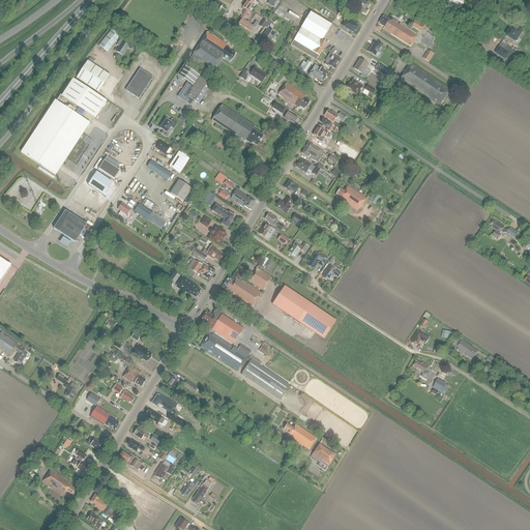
[(213,0),(206,0),(213,5),(212,7),(218,11),(223,6),(219,4),(221,3),(216,0),(215,1),(213,0)]
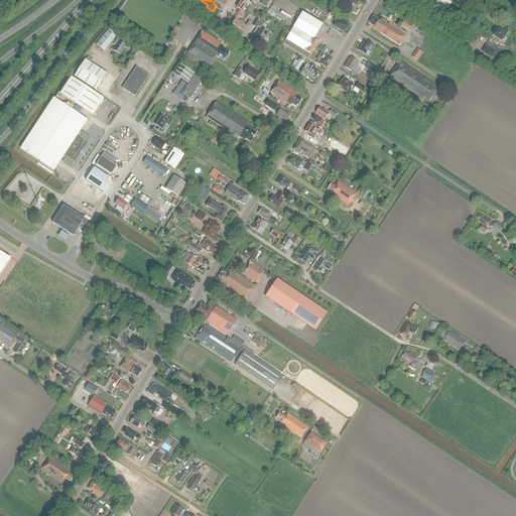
[(357,9),(360,5),(356,2),(352,0),(349,0),(345,8),(356,14),(358,10),(357,9)]
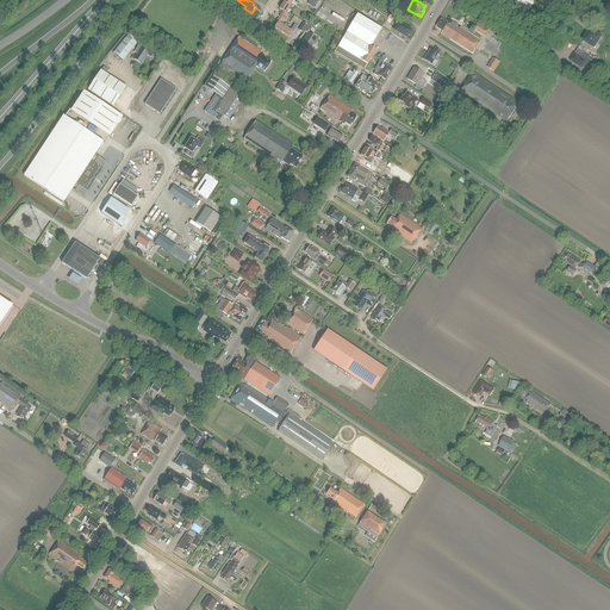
[(281,13),(287,18),(290,16),(285,12),(290,7),(290,6),(285,2),(280,8),(284,12),(281,13)]
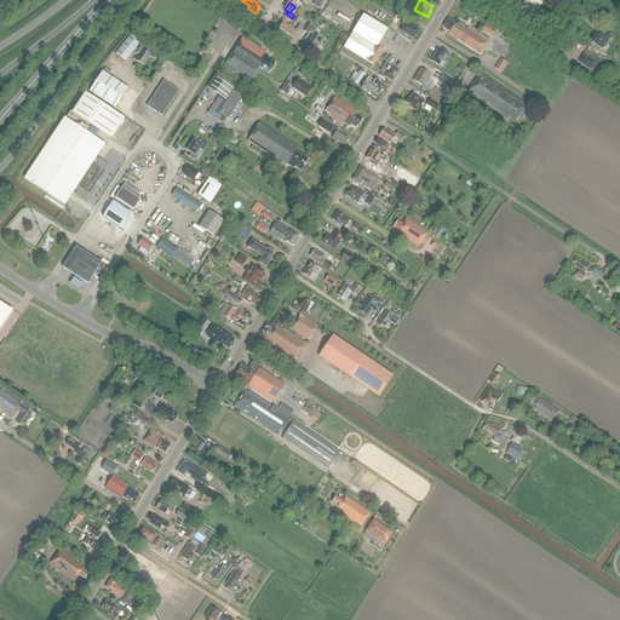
[(285,24),(287,19),(290,22),(292,18),(286,13),(281,22),(282,23),(279,28),(286,33),(292,26),(291,24),(288,27),(285,24)]
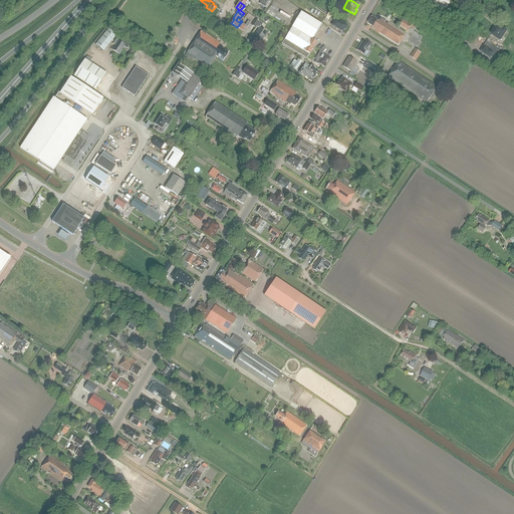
[(313,40),(321,25),(300,12),(292,27),(281,45),(306,60),(316,42),(313,40)]
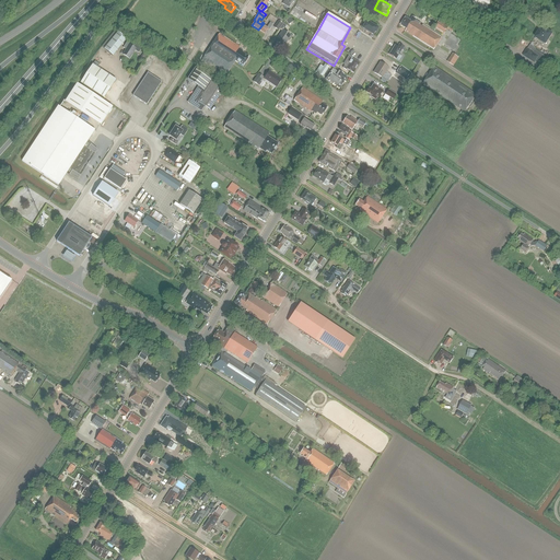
[(405,31),(434,49),(442,37),(416,21),(416,19),(412,16),(410,21),(406,18),(401,25),(407,28),(405,31)]
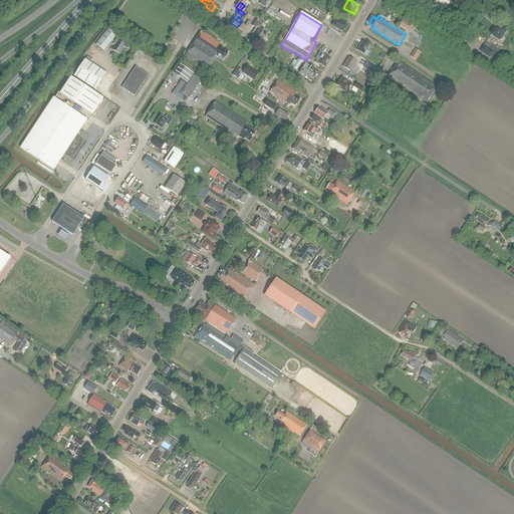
[(251,25),(254,28),(259,21),(255,18),(251,25)]
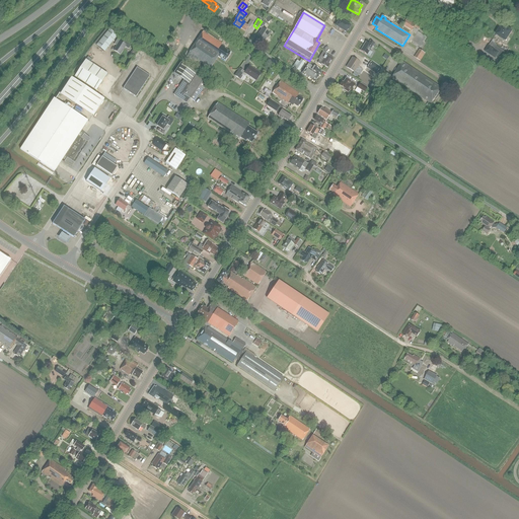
[(415,28),(419,30),(420,28),(406,19),(402,26),(412,32),(415,28)]
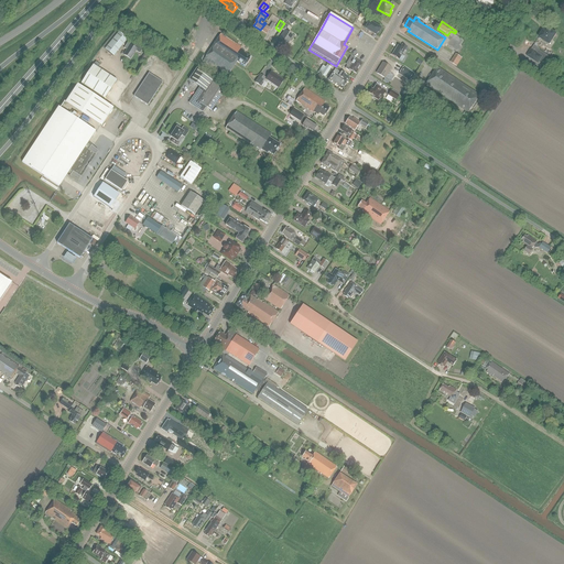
[(369,22),(365,29),(368,31),(371,33),(372,33),(376,35),(377,32),(378,32),(381,29),(376,26),(377,25),(372,23),(369,22)]
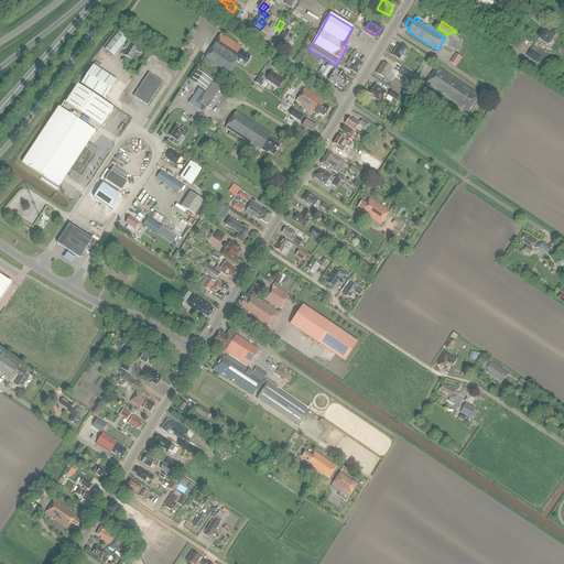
[(266,23),(260,30),(267,34),(270,30),(271,30),(274,24),(272,23),(269,29),(264,26),(267,24),(266,23)]
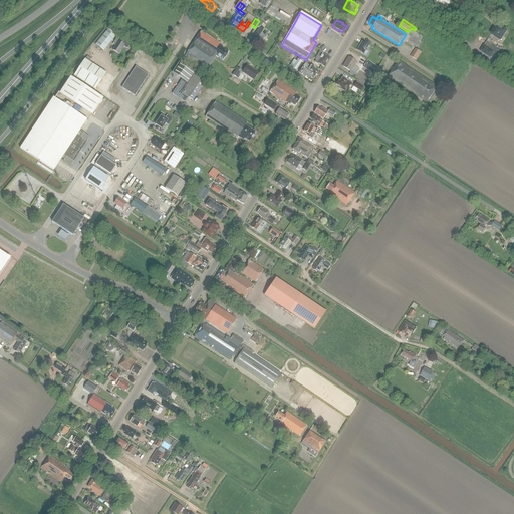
[(260,28),(263,24),(260,21),(256,27),(259,29),(253,38),(257,41),(257,40),(261,42),(267,33),(260,28)]
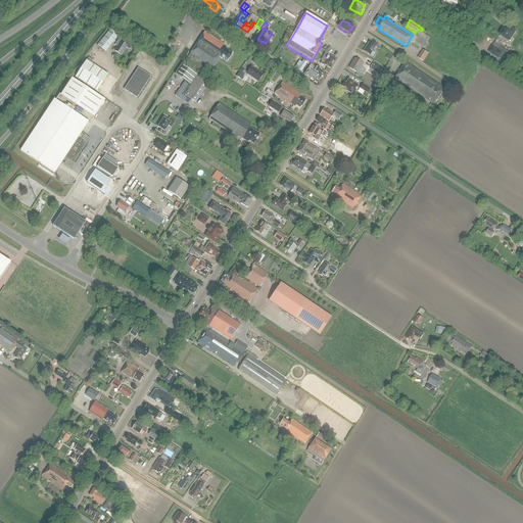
[(500,35),(509,41),(515,32),(506,26),(500,35)]
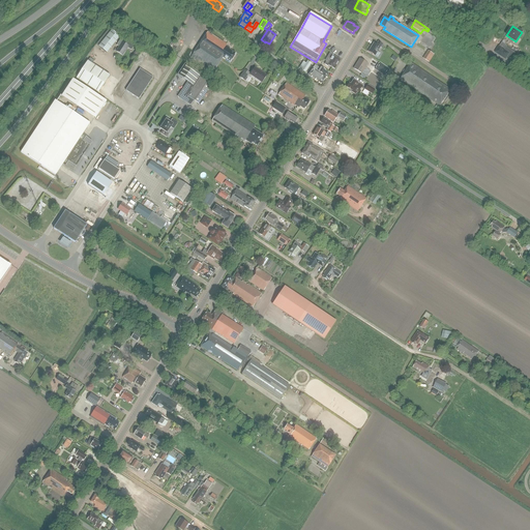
[(106,53),(119,37),(111,30),(98,47),(106,53)]
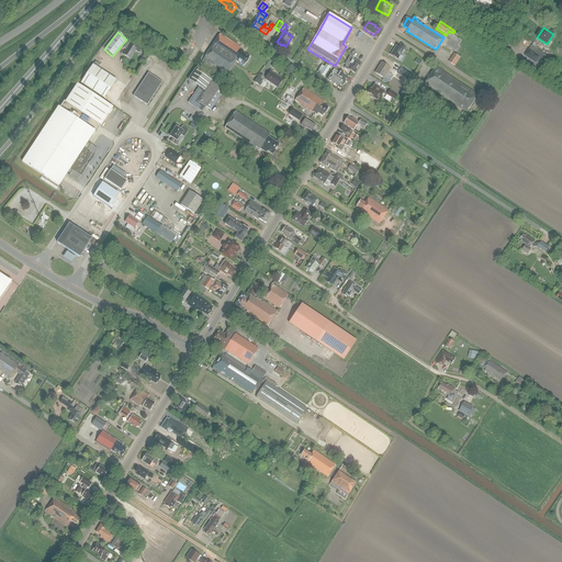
[(250,57),(243,53),(244,52),(239,48),(240,47),(220,33),(202,62),(205,64),(206,62),(226,75),(235,62),(238,64),(239,63),(244,66),(250,57)]
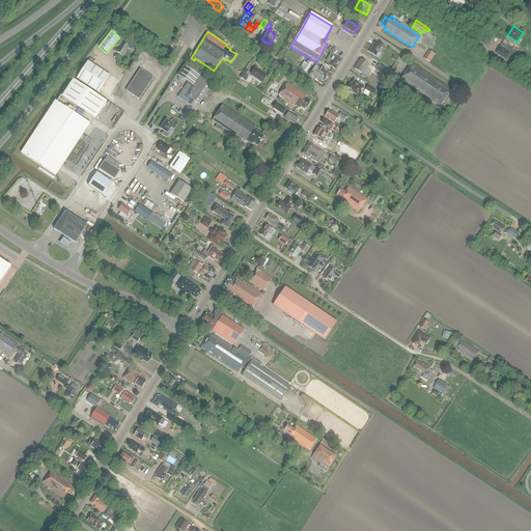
[(116,52),(122,56),(128,48),(131,50),(134,45),(127,40),(127,42),(123,39),(120,37),(116,46),(118,47),(116,52)]
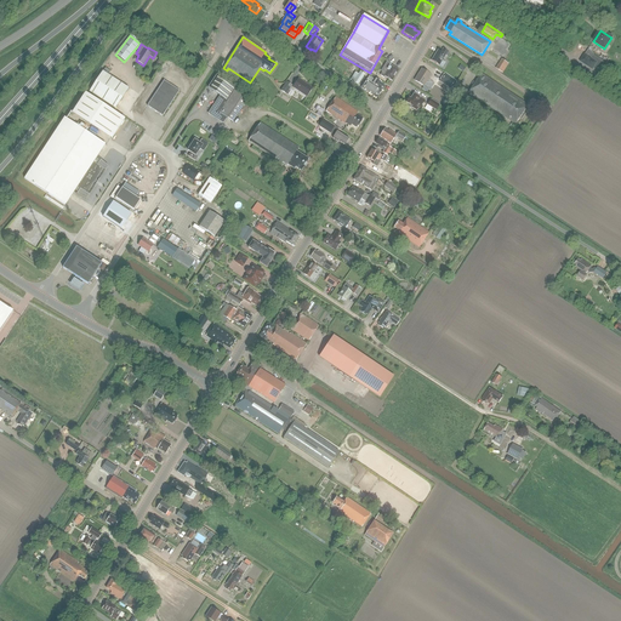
[(445,55),(448,56),(449,52),(443,49),(440,52),(438,51),(432,61),(438,66),(445,55)]
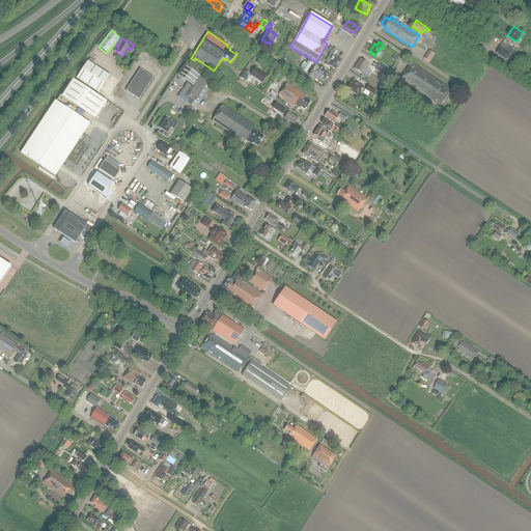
[(516,54),(507,48),(508,46),(503,43),(496,53),(507,59),(511,62),(516,54)]
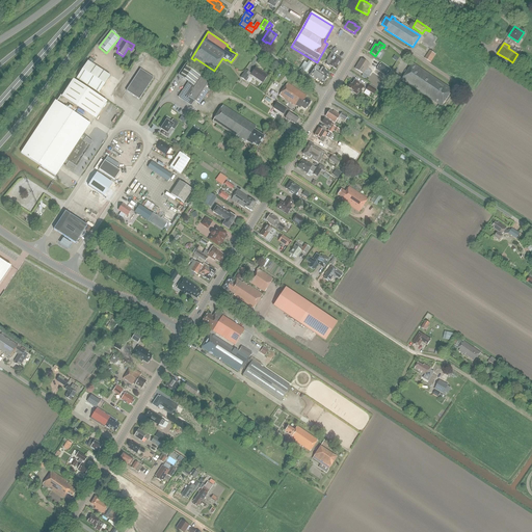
[(435,55),(429,51),(424,58),(430,62),(435,55)]
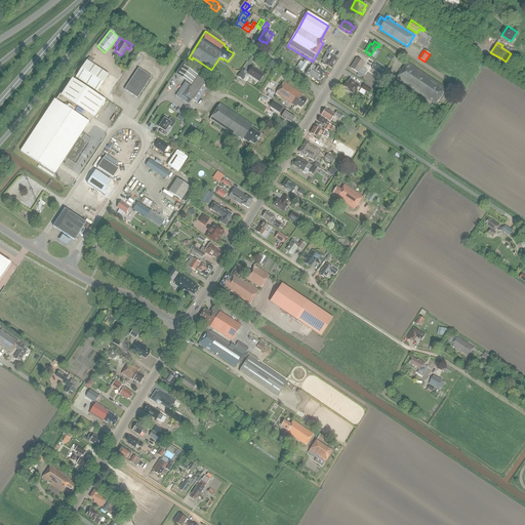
[(330,55),(330,54),(327,52),(322,61),(323,62),(322,64),(325,66),(325,65),(331,69),(337,59),(330,55)]
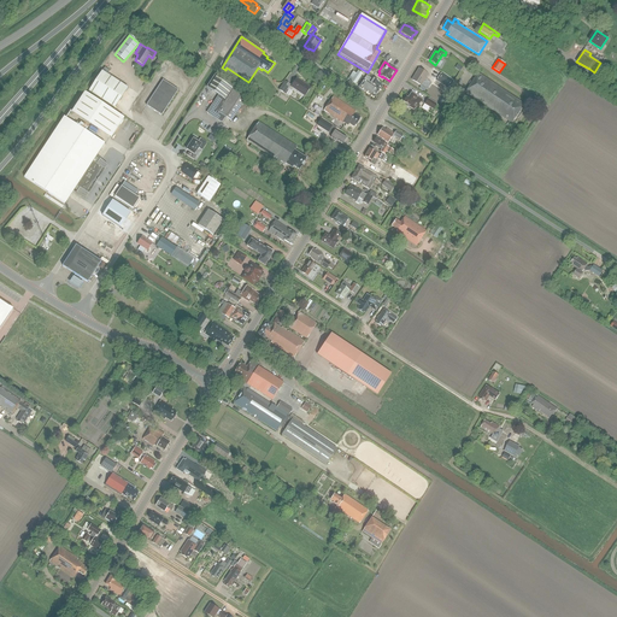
[(105,68),(103,71),(101,71),(88,92),(113,109),(127,88),(107,75),(110,71),(105,68)]
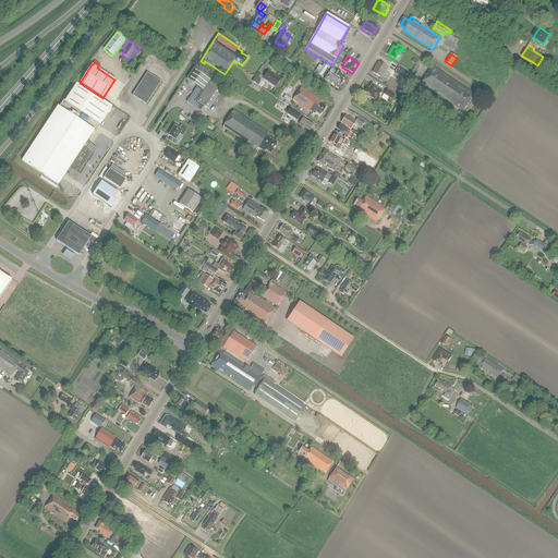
[(380,77),(387,68),(378,62),(372,72),(380,77)]
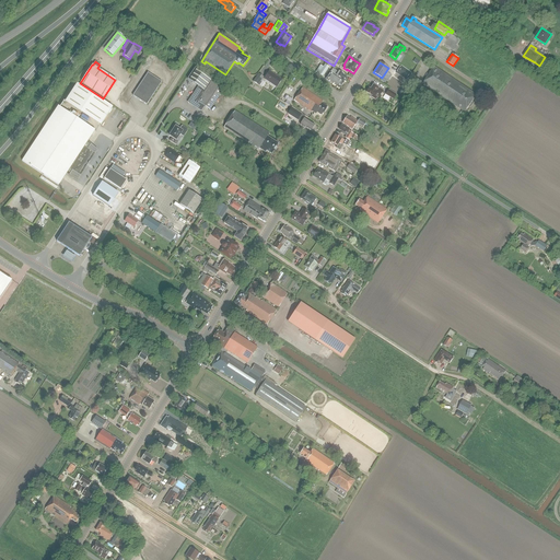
[(323,77),(328,68),(324,65),(323,67),(319,66),(315,72),(323,77)]
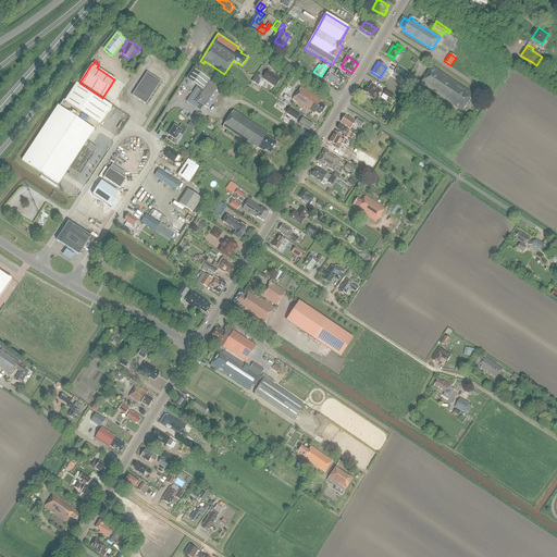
[(398,65),(394,73),(405,81),(409,73),(398,65)]
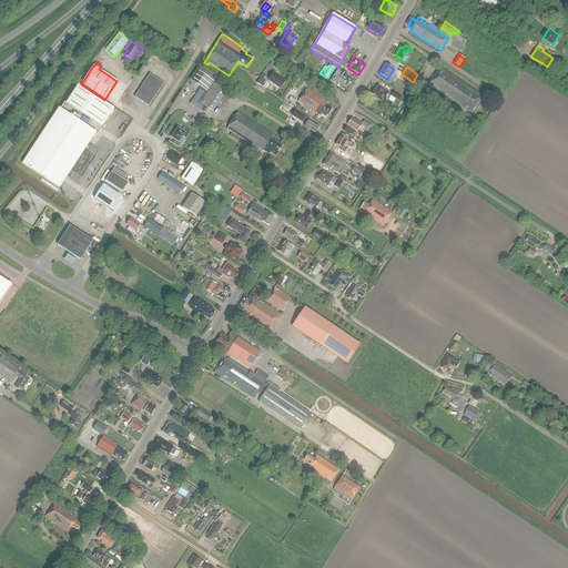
[(428,85),(472,114),(484,97),(440,68),(428,85)]
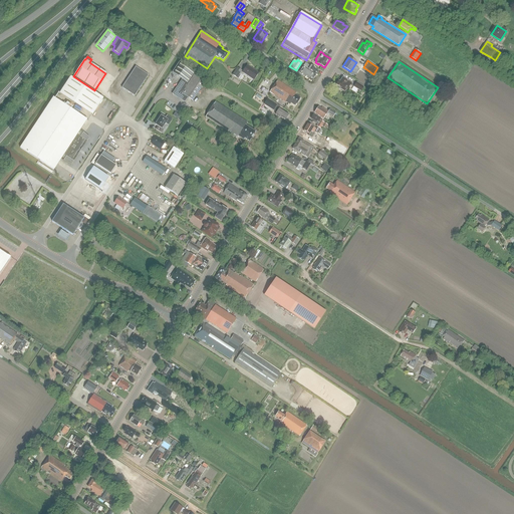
[(179,62),(172,73),(182,79),(173,92),(173,93),(173,94),(174,94),(173,95),(184,102),(187,98),(192,101),(200,88),(205,81),(206,80),(193,72),(179,62)]
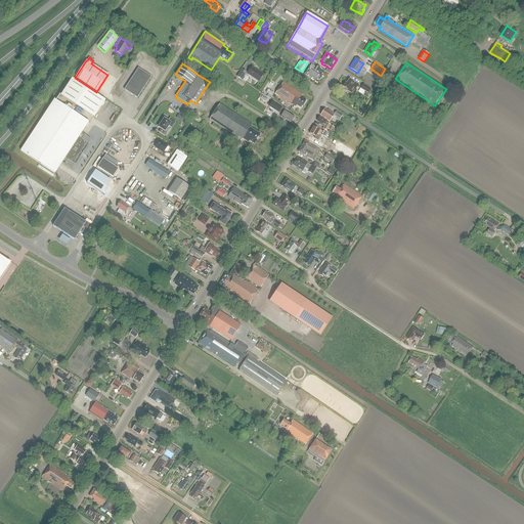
[(311,64),(305,75),(314,81),(318,83),(321,78),(322,77),(324,73),(321,71),(321,70),(317,67),(316,68),(311,64)]
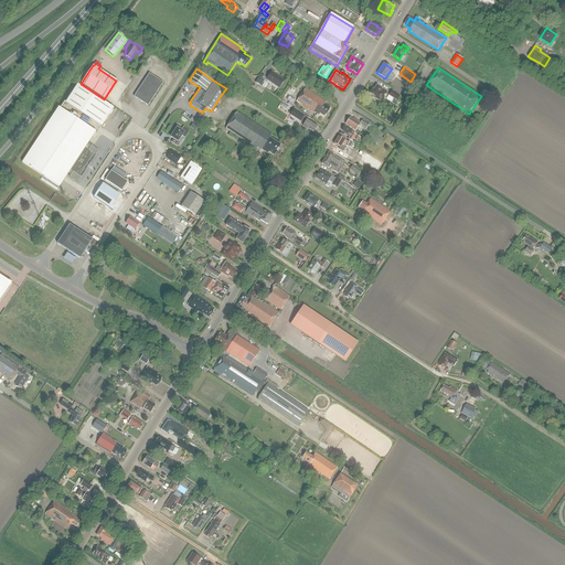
[(279,88),(285,81),(272,72),(266,80),(279,88)]
